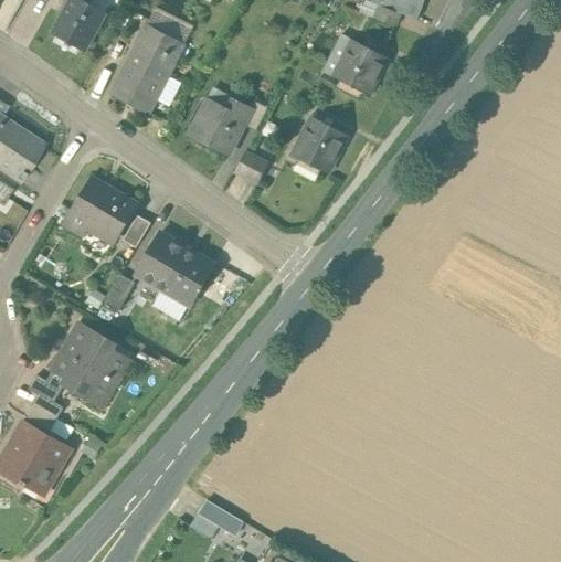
[(65,0),(49,31),(84,53),(109,13),(92,0),(65,0)]
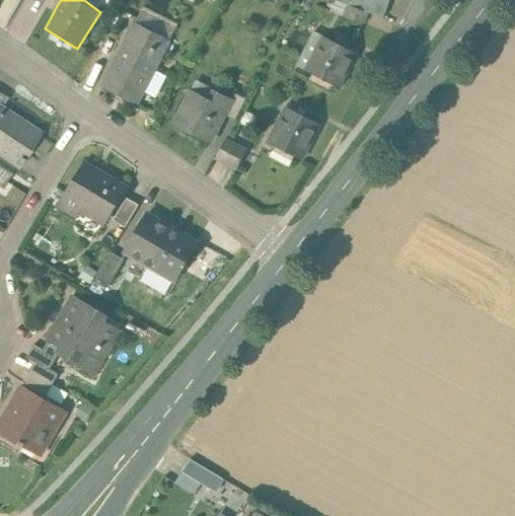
[(364,26),(372,0),(349,0),(343,19),(364,26)]
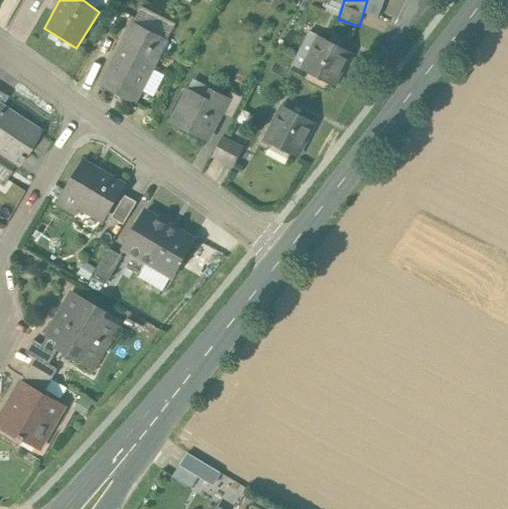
[(170,40),(131,23),(98,84),(136,108),(170,40)]
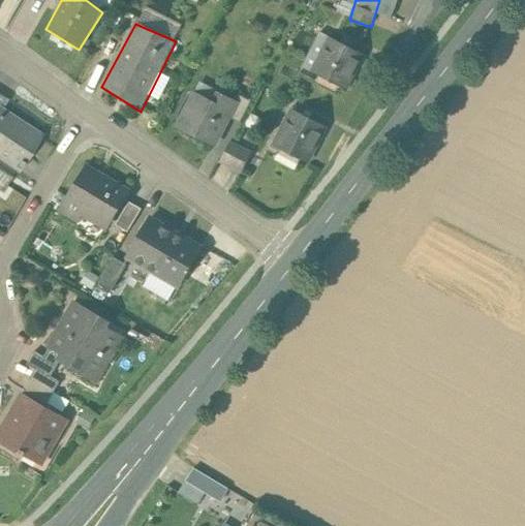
[(347,87),(362,52),(317,31),(301,68),(347,87)]
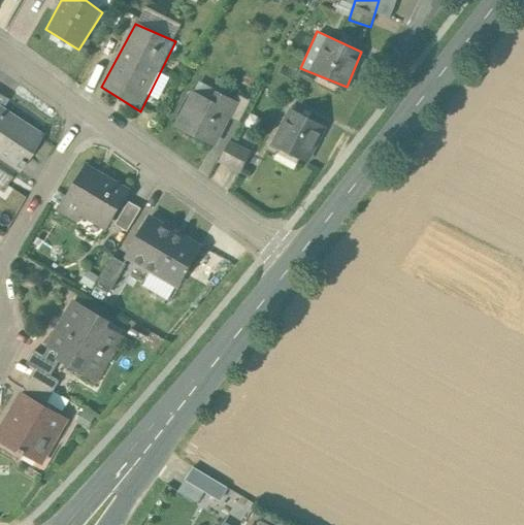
[(192,89),(175,123),(213,143),(236,100),(215,89),(210,99),(192,89)]
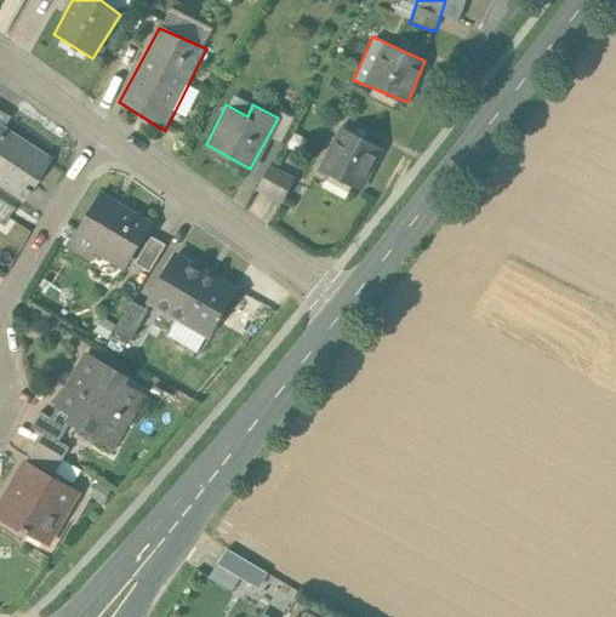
[(0,196),(15,206),(45,163),(0,131),(0,196)]
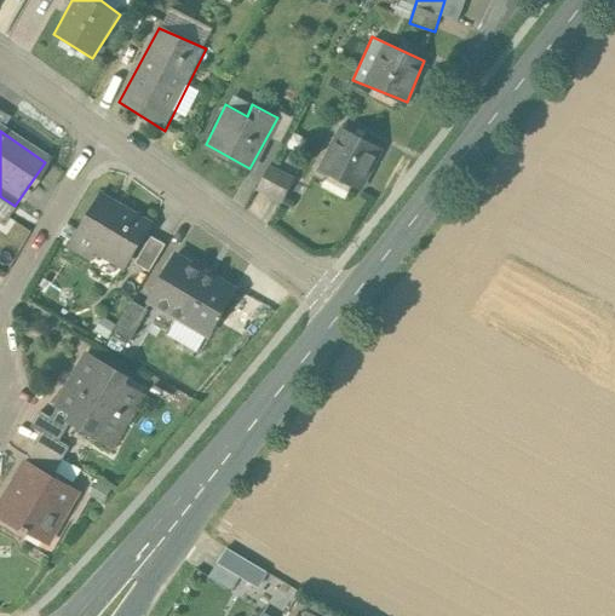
[(375,153),(338,133),(317,173),(355,193),(375,153)]
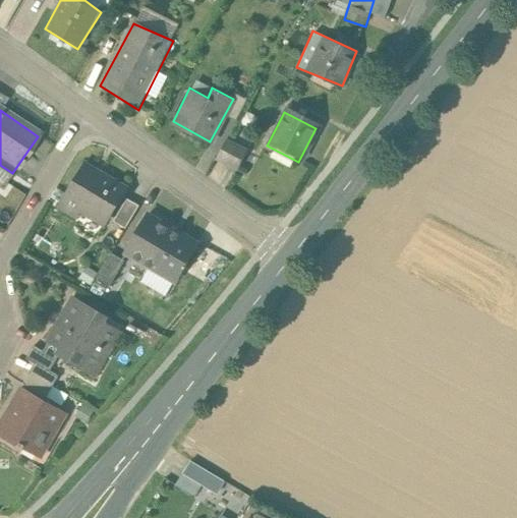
[(226,139),(216,159),(236,170),(245,149),(226,139)]
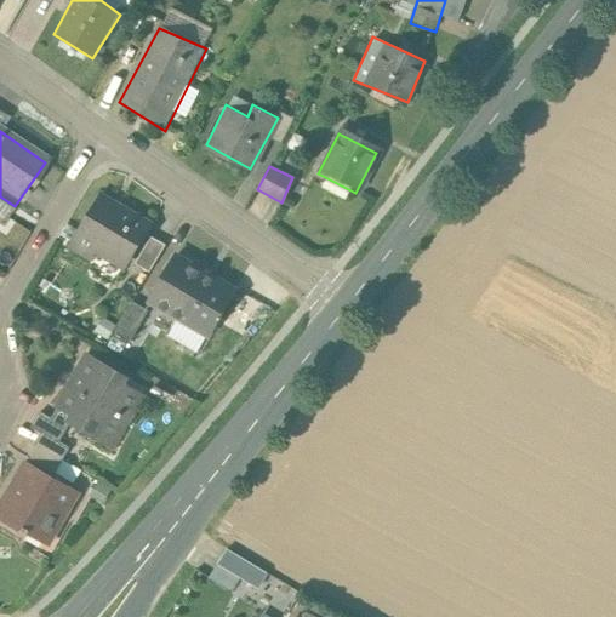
[(101,192),(64,245),(91,261),(97,251),(127,268),(155,222),(101,192)]
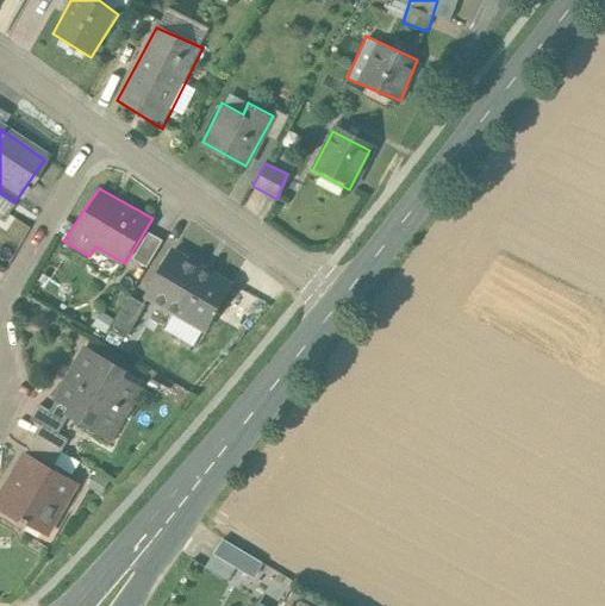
[(150,268),(166,242),(149,232),(133,258),(150,268)]
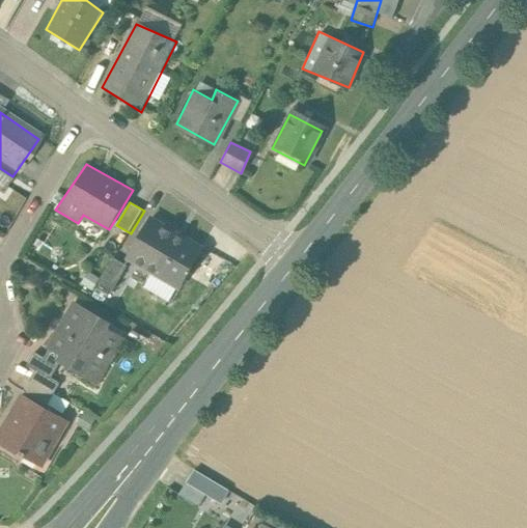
[(183,287),(205,246),(150,213),(126,257),(132,260),(183,287)]
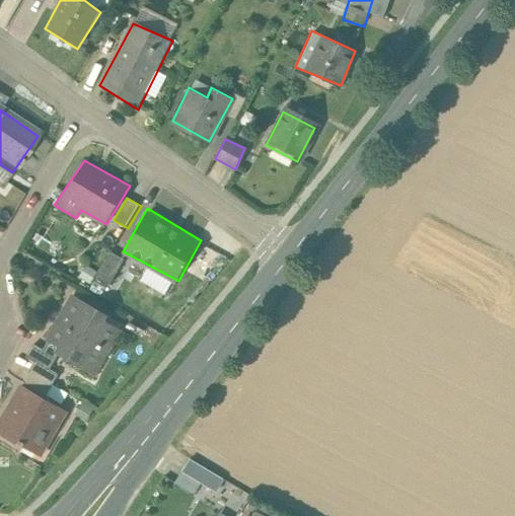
[(108,252),(91,283),(106,292),(124,263),(108,252)]
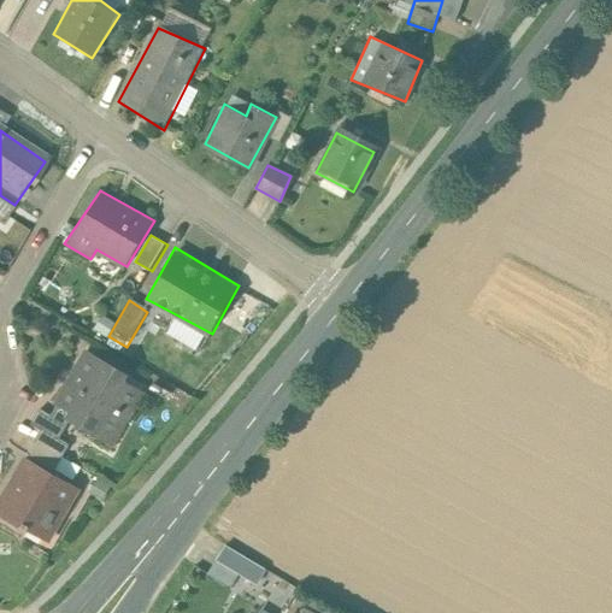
[(111,444),(147,389),(88,347),(49,402),(111,444)]
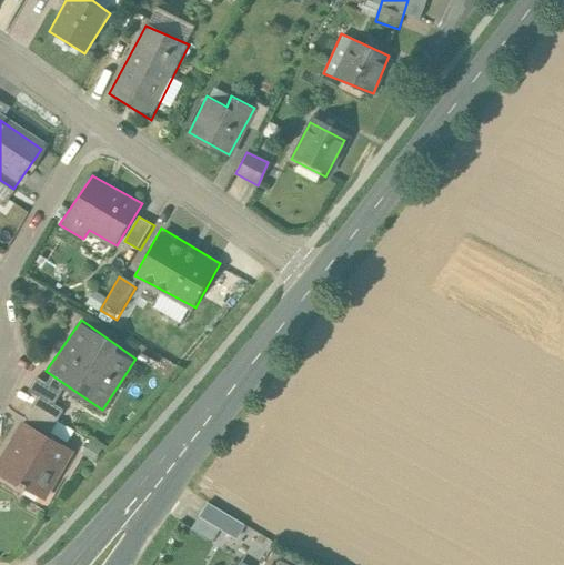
[(57,395),(43,387),(32,381),(24,394),(34,400),(29,410),(53,424),(59,413),(50,407),(57,395)]
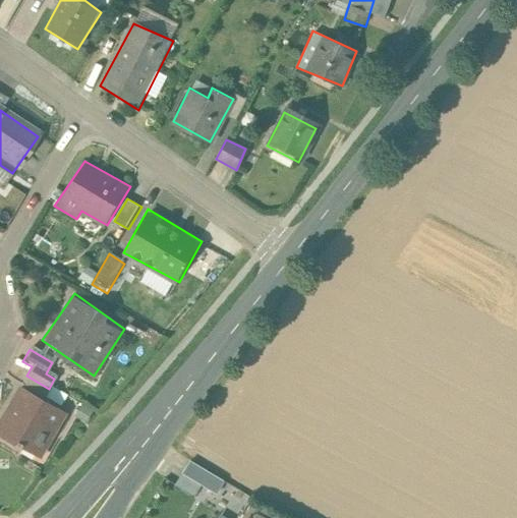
[(49,389),(30,378),(25,376),(19,387),(42,400),(49,389)]
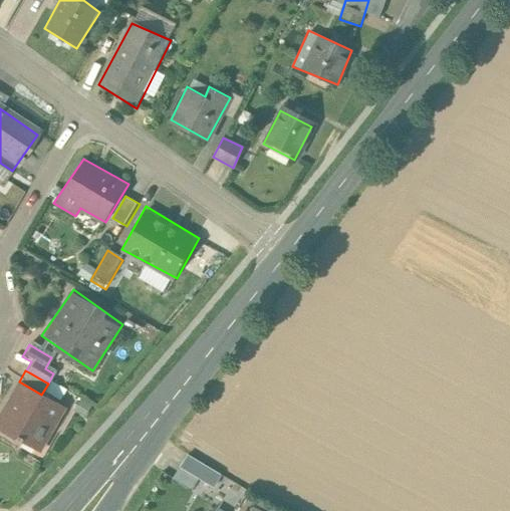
[(61,411),(25,390),(24,390),(21,388),(5,416),(1,413),(0,415),(0,434),(18,445),(19,446),(19,444),(32,451),(46,427),(50,429),(61,411)]
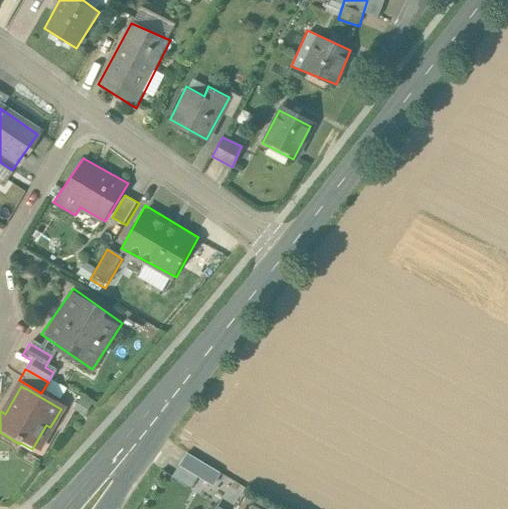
[(215,475),(185,459),(182,458),(176,469),(209,486),(215,475)]
